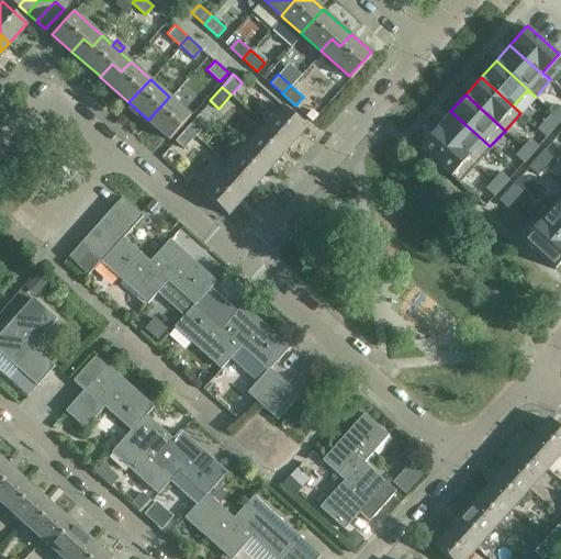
[(168,137),(189,114),(169,97),(148,120),(168,137)]
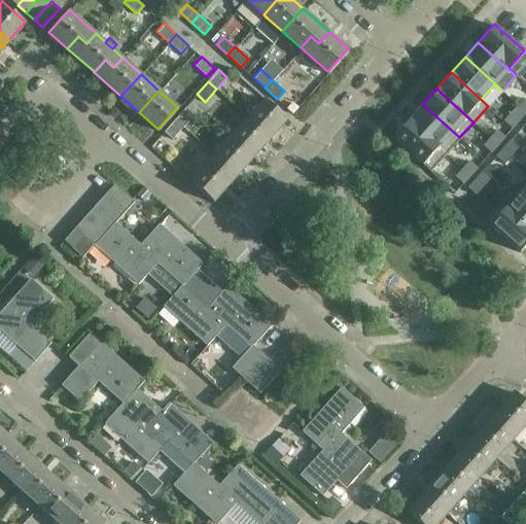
[(270,137),(286,117),(264,98),(246,116),(256,126),(270,137)]
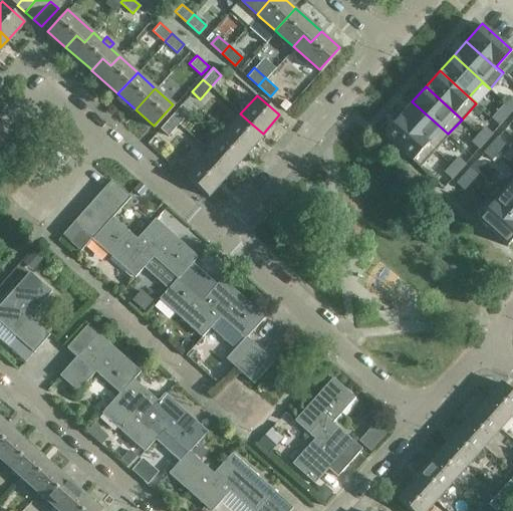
[(448,134),(412,101),(399,116),(435,149),(448,134)]
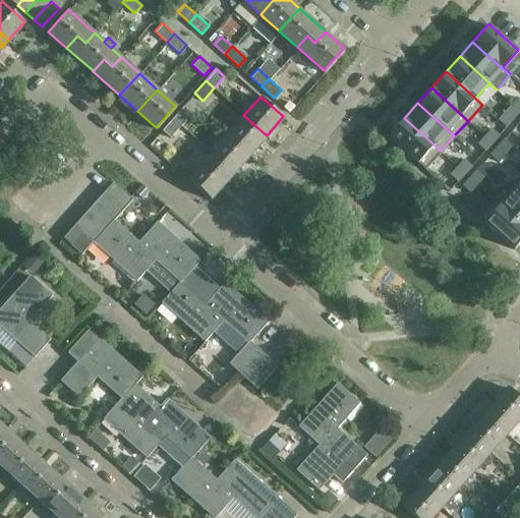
[(512,118),(519,110),(512,104),(505,111),(512,118)]
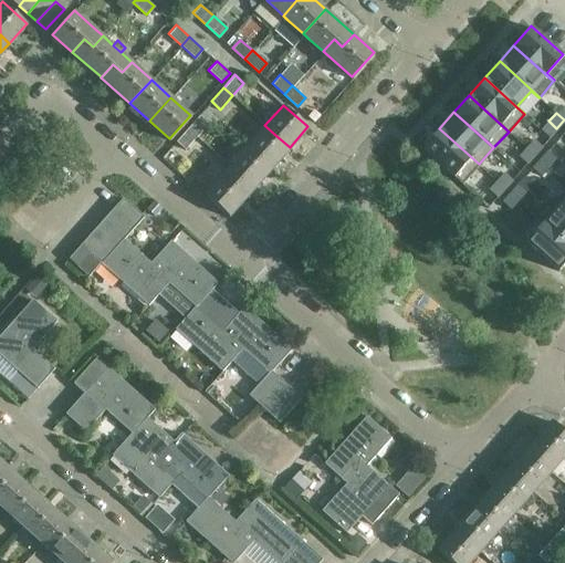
[(199,114),(188,127),(197,135),(208,123),(199,114)]
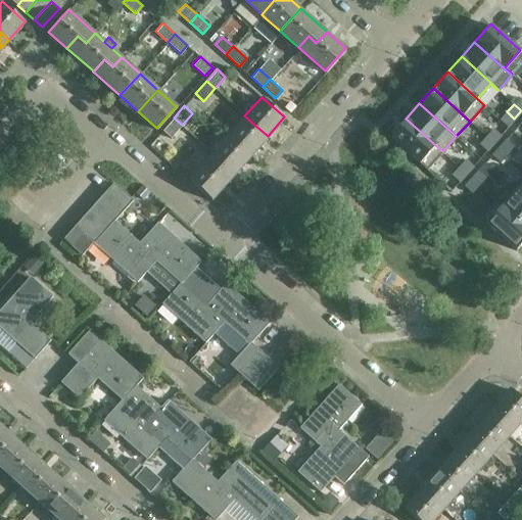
[(268,136),(254,125),(244,115),(229,134),(238,143),(251,154),(266,138),(268,136)]
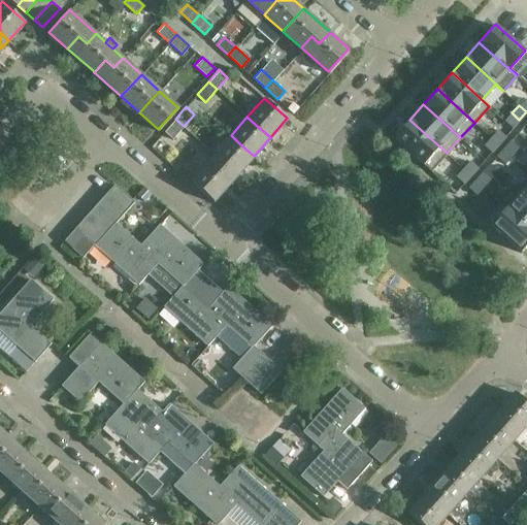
[(175,119),(164,131),(172,138),(184,126),(175,119)]
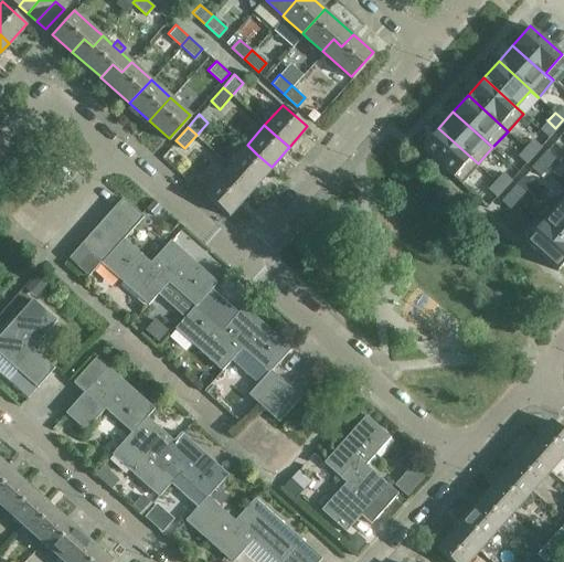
[(478,163),(438,128),(422,147),(461,182),(478,163)]
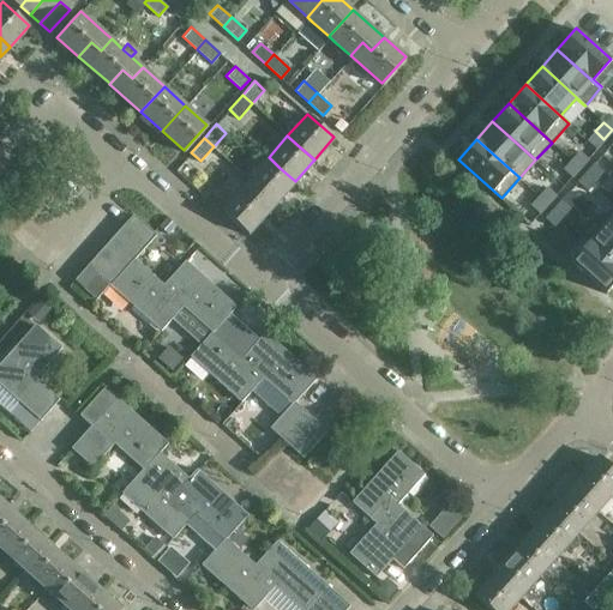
[(588,158),(578,150),(571,158),(581,165),(588,158)]
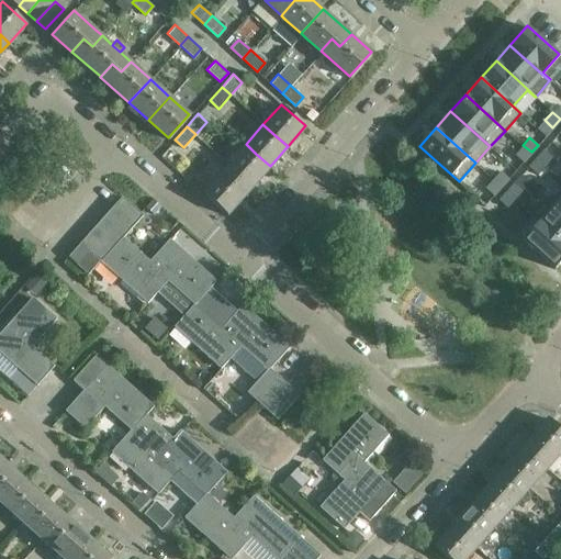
[(266,170),(270,166),(256,154),(246,144),(228,164),(238,174),(232,182),(245,194),(266,170)]
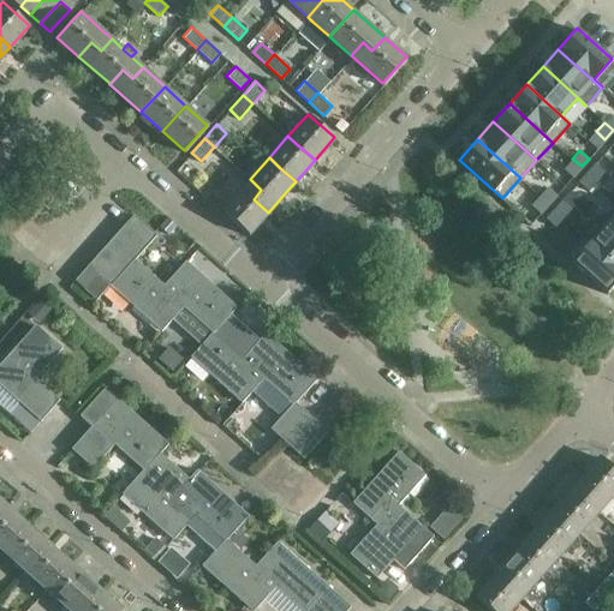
[(572,175),(582,166),(572,159),(564,168),(572,175)]
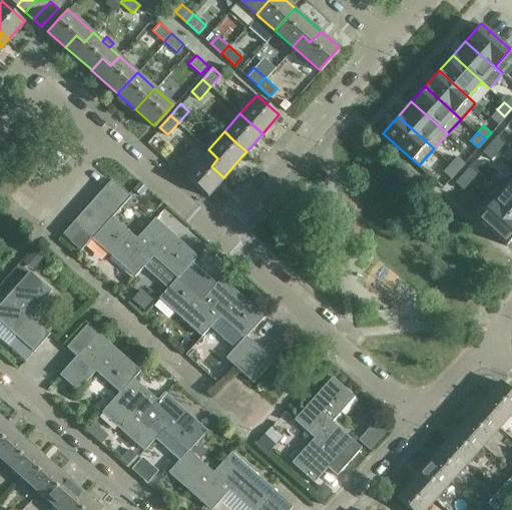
[(503,142),(495,136),(489,142),(496,149),(503,142)]
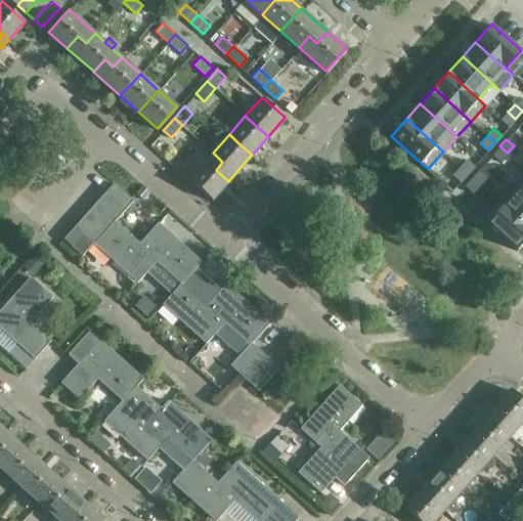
[(499,161),(507,153),(499,145),(492,154),(499,161)]
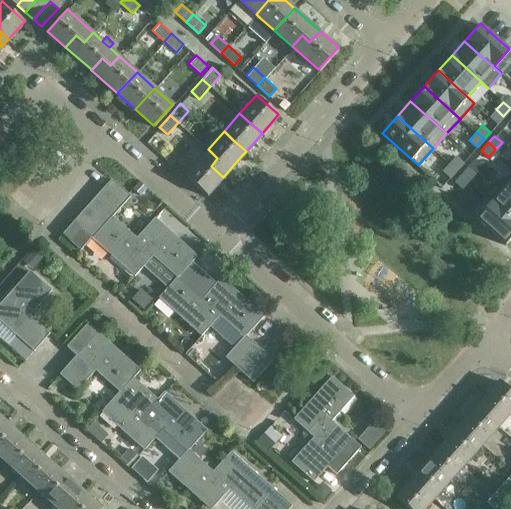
[(223,177),(211,166),(217,158),(208,149),(184,175),(206,195),(223,177)]
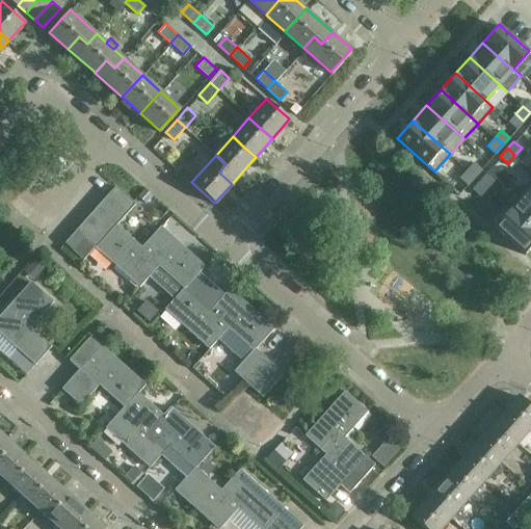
[(474,176),(480,168),(473,161),(467,168),(474,176)]
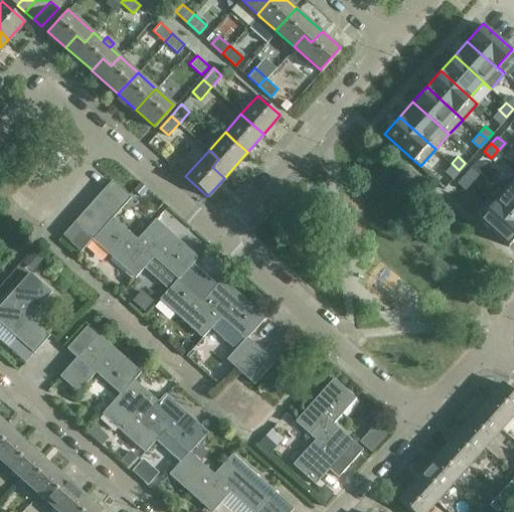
[(452,178),(459,170),(452,163),(445,171),(452,178)]
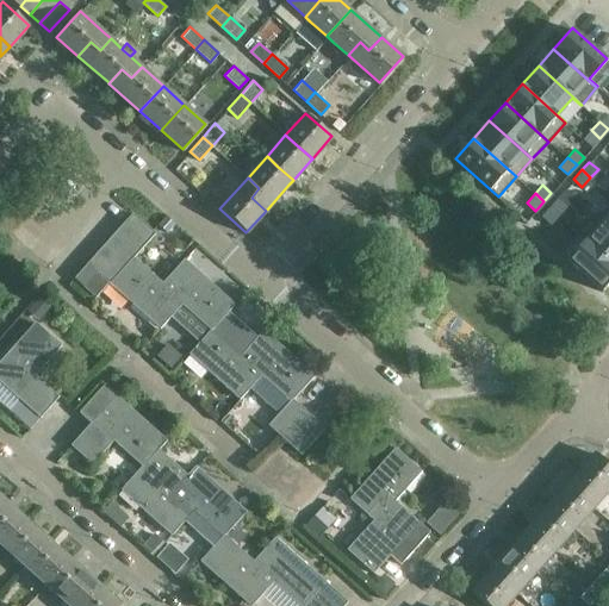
[(565,206),(557,198),(550,206),(558,213),(565,206)]
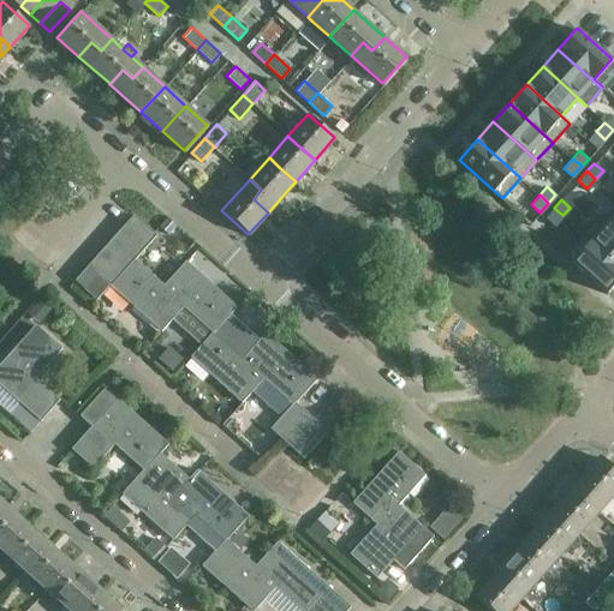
[(613,204),(601,220),(613,231),(613,204)]
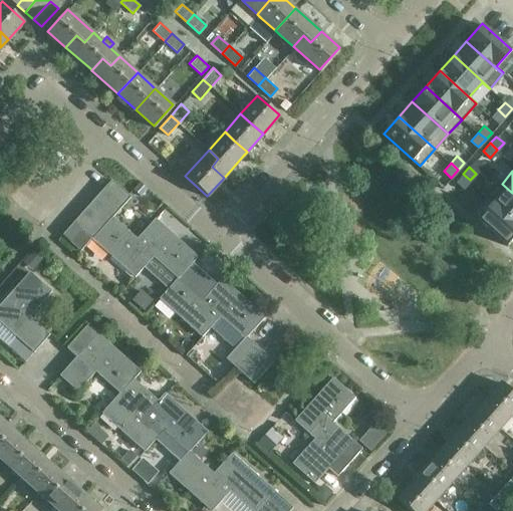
[(463,188),(470,180),(463,174),(456,182),(463,188)]
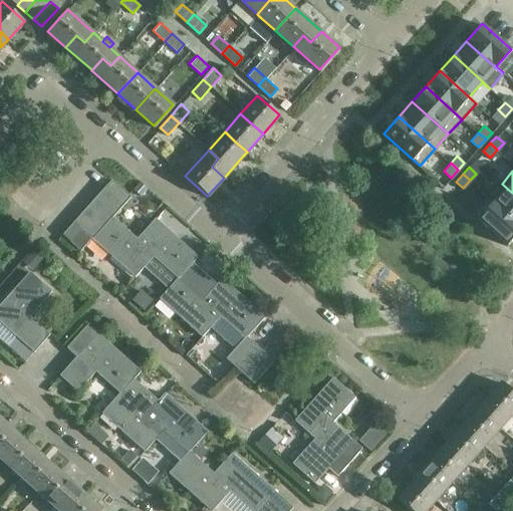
[(110,179),(101,189),(120,206),(131,195),(110,179)]
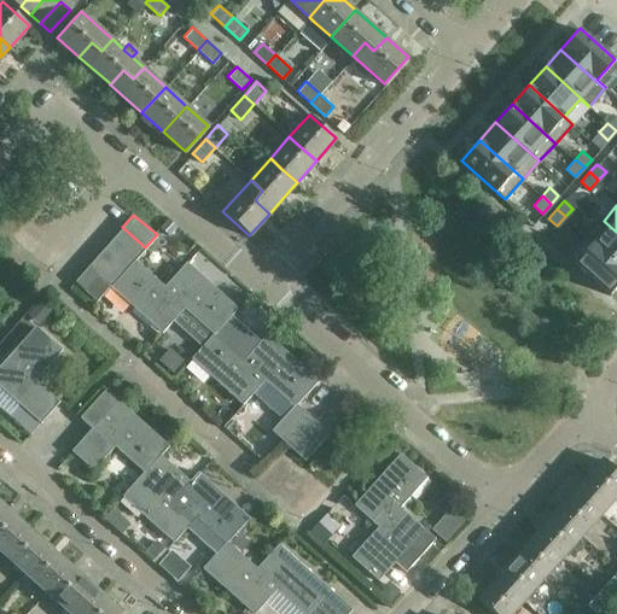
[(616,232),(604,221),(589,238),(585,233),(583,234),(616,264),(616,232)]
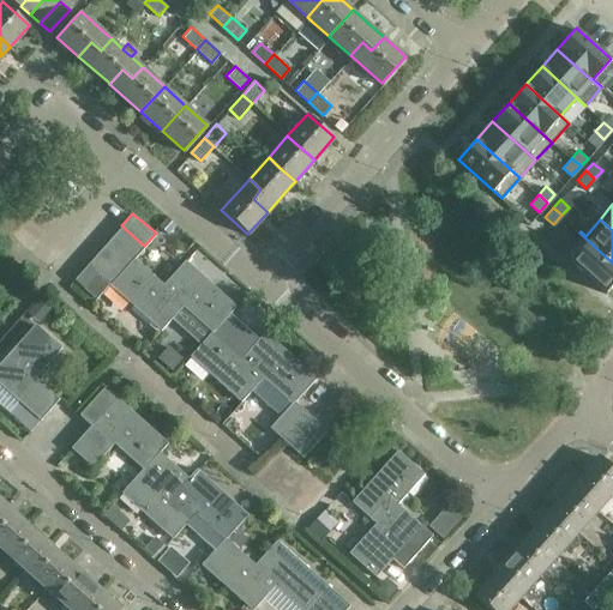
[(144,246),(121,225),(112,237),(134,258),(144,246)]
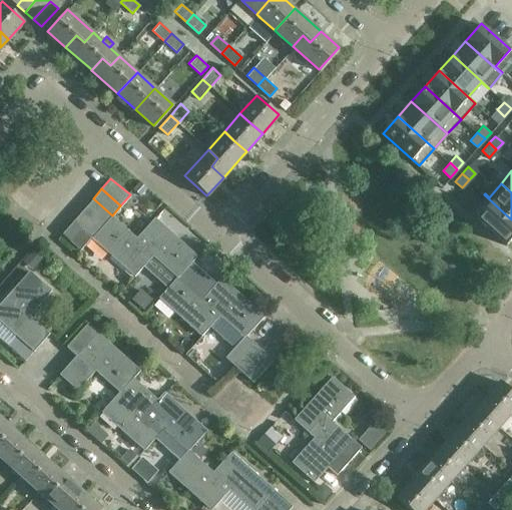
[(511,236),(511,219),(484,194),(469,211),(505,243),(511,236)]
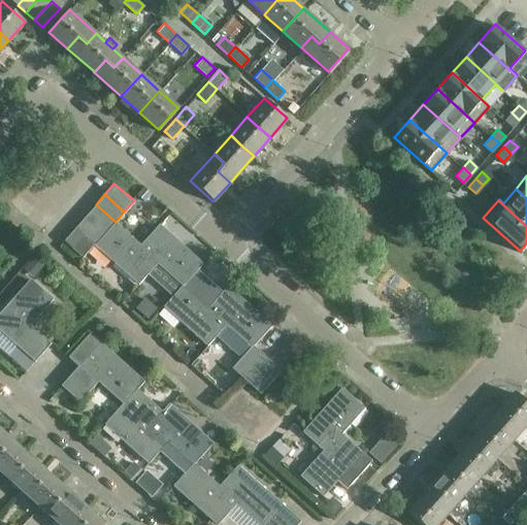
[(116,222),(96,204),(87,215),(105,232),(116,222)]
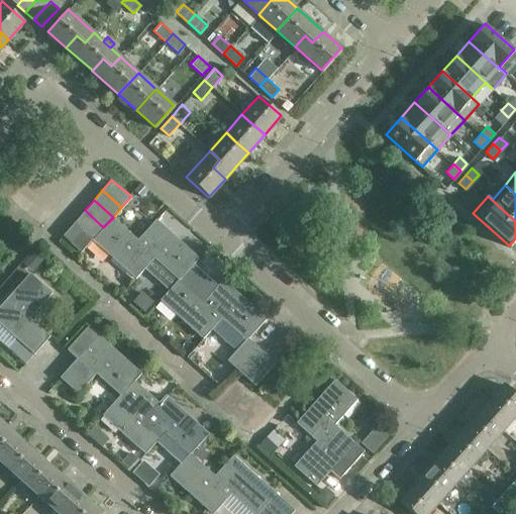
[(103,227),(85,210),(74,222),(92,238),(93,239),(103,227)]
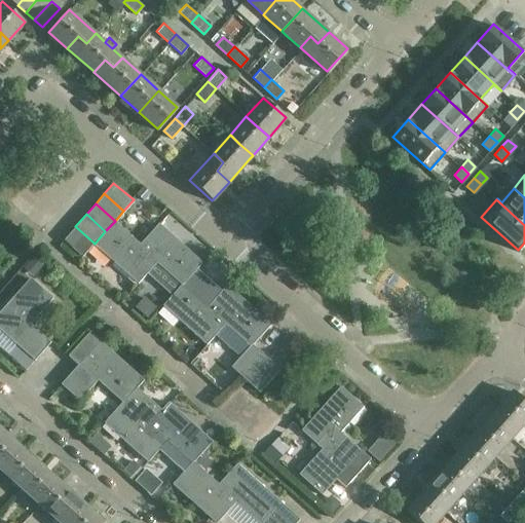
[(115,221),(105,231),(95,244),(138,282),(151,266),(143,258),(154,245),(146,236),(140,243),(115,221)]
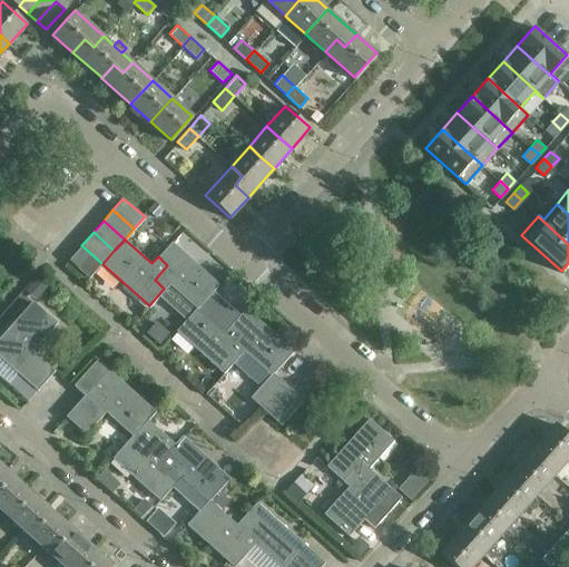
[(172,242),(158,256),(167,265),(155,280),(164,289),(168,283),(196,308),(197,308),(199,306),(219,283),(172,242)]
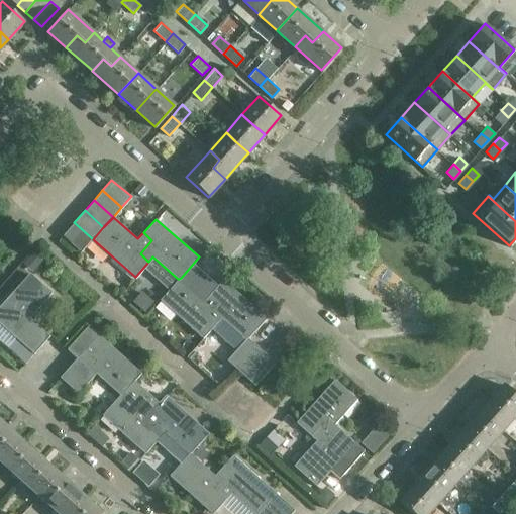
[(92,238),(74,222),(63,235),(80,251),(92,238)]
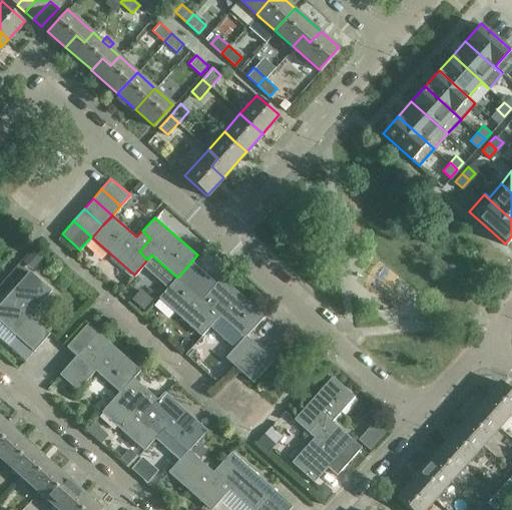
[(29,316),(51,291),(29,271),(0,304),(0,321),(34,351),(49,333),(29,316)]
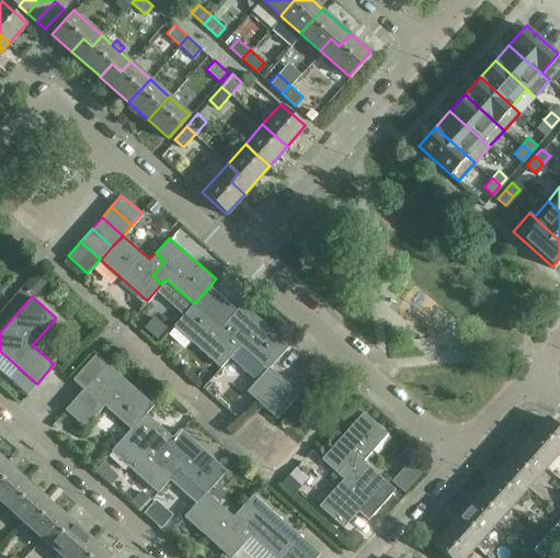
[(223,326),(196,302),(194,303),(193,303),(173,326),(220,366),(235,350),(225,341),(238,327),(229,318),(223,326)]
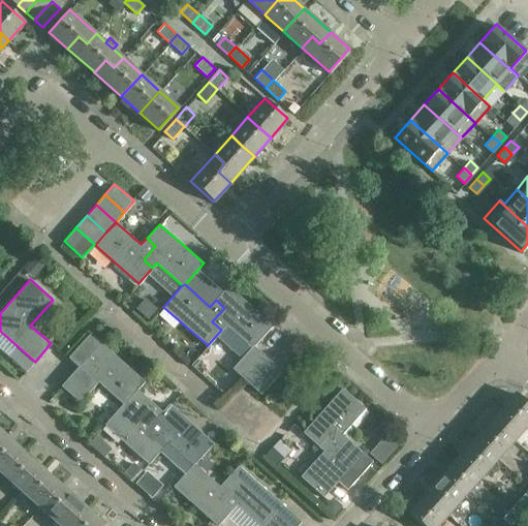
[(273,326),(228,286),(216,300),(224,308),(212,321),(221,330),(225,326),(250,347),(251,348),(253,346),(254,346),(273,326)]
